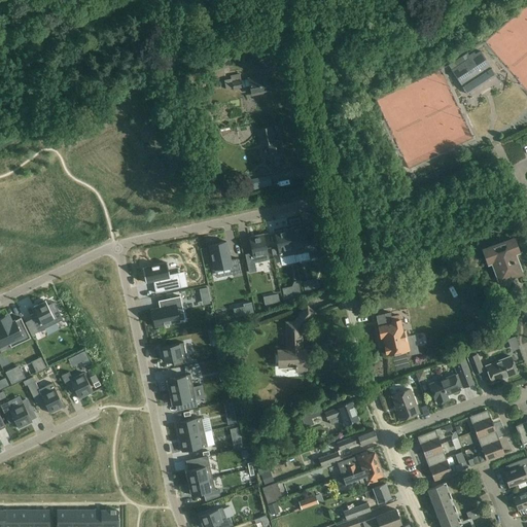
[(460,76),(470,92),(496,75),(491,68),(489,69),(484,61),(486,60),(481,51),(451,71),(457,78),(460,76)]
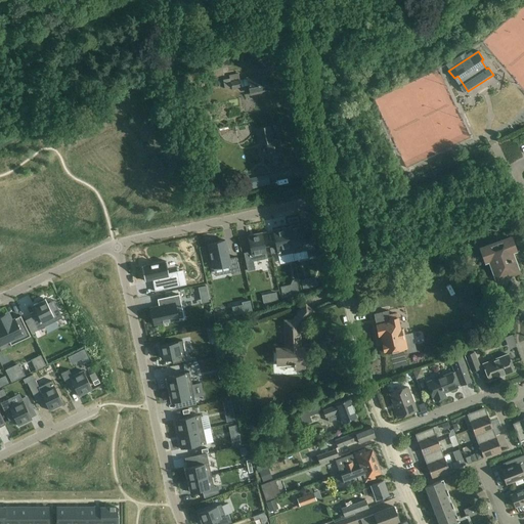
[(250,94),(257,92),(267,90),(264,77),(257,79),(256,76),(247,79),(250,94)]
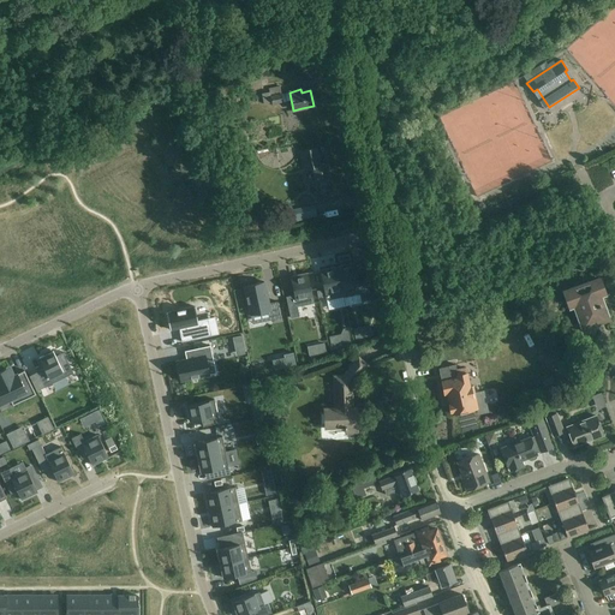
[(270,96),(272,103),(273,105),(284,102),(281,94),(270,96)]
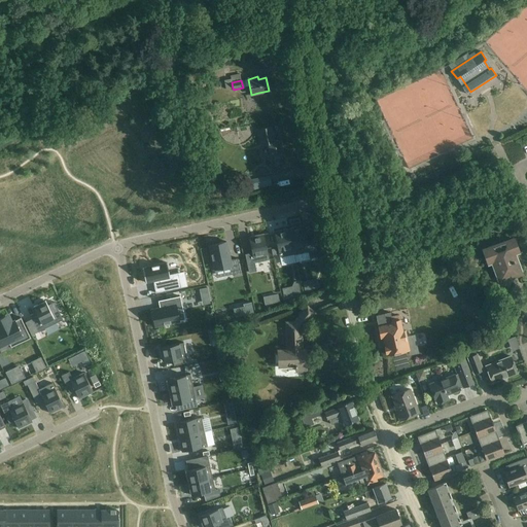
[(211,103),(209,91),(203,92),(204,97),(206,97),(208,104),(211,103)]
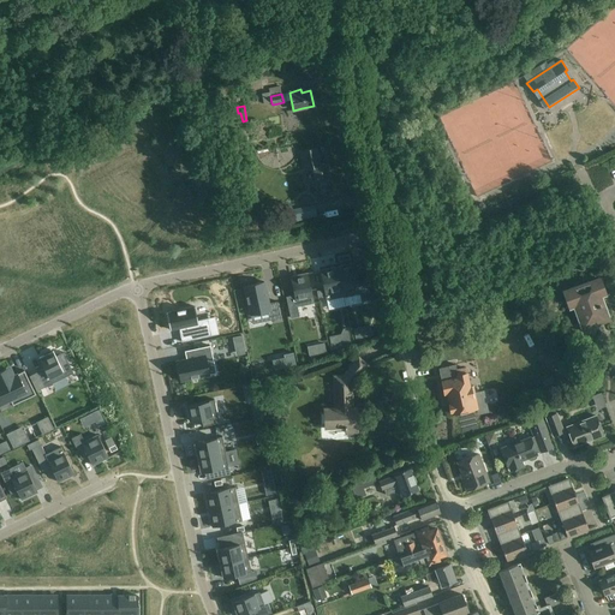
[(321,166),(317,148),(303,151),(306,171),(314,169),(317,187),(330,184),(327,165),(321,166)]
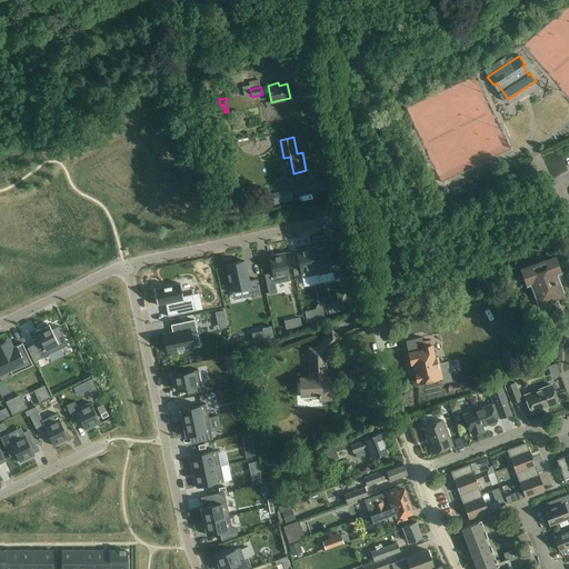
[(269,195),(271,206),(293,200),(291,189),(269,195)]
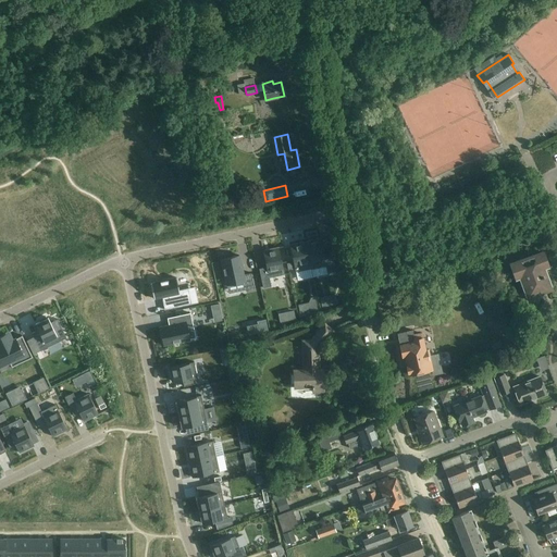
[(320,239),(305,243),(311,270),(325,267),(326,273),(335,271),(331,254),(324,256),(320,239)]
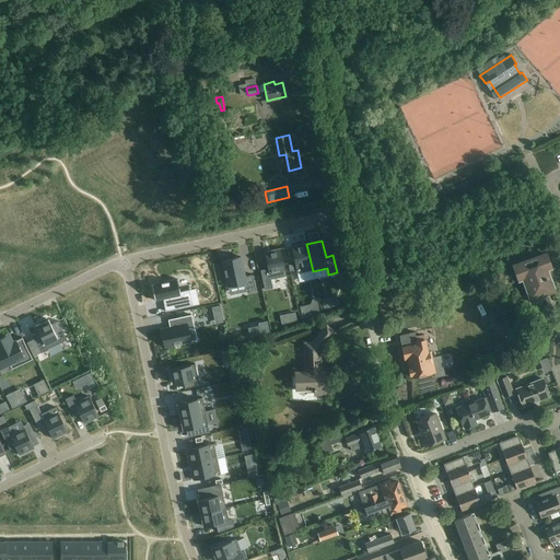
[(306,244),(291,247),(298,275),(313,271),(306,244)]
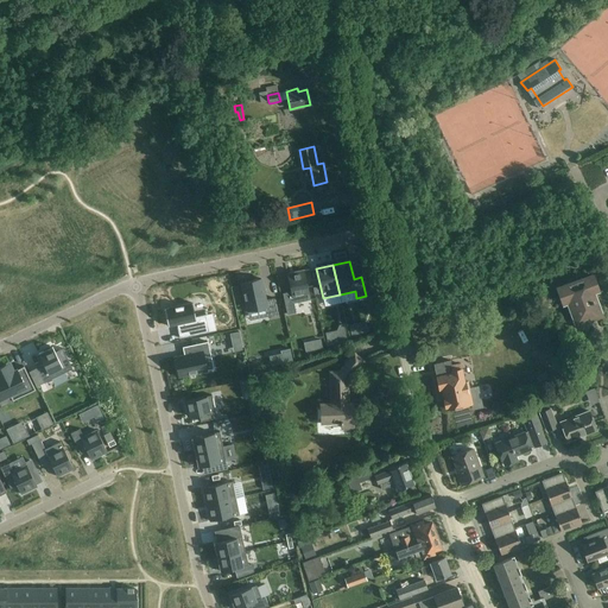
[(304,271),(286,274),(291,292),(293,304),(310,301),(304,271)]
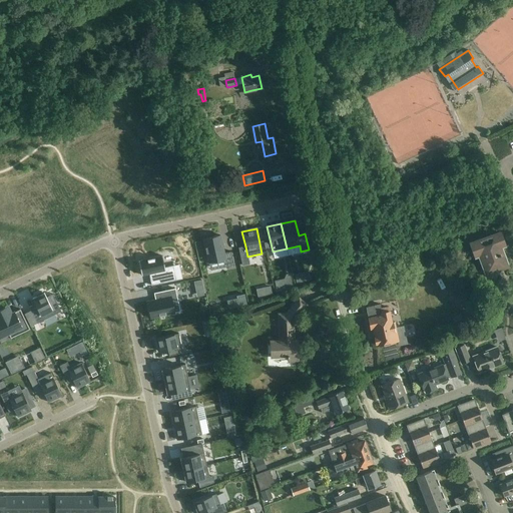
[(471,243),(472,247),(475,257),(479,255),(486,275),(508,267),(501,247),(505,246),(500,232),(471,243)]
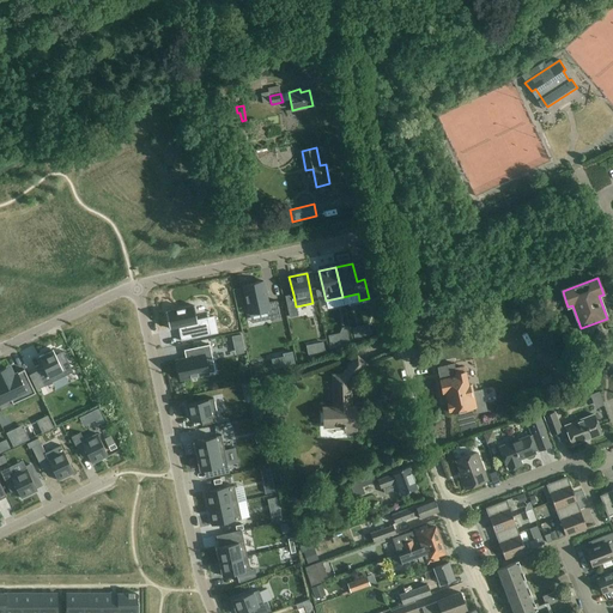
[(263,281),(243,286),(249,314),(268,310),(271,319),(280,317),(277,301),(268,303),(263,281)]
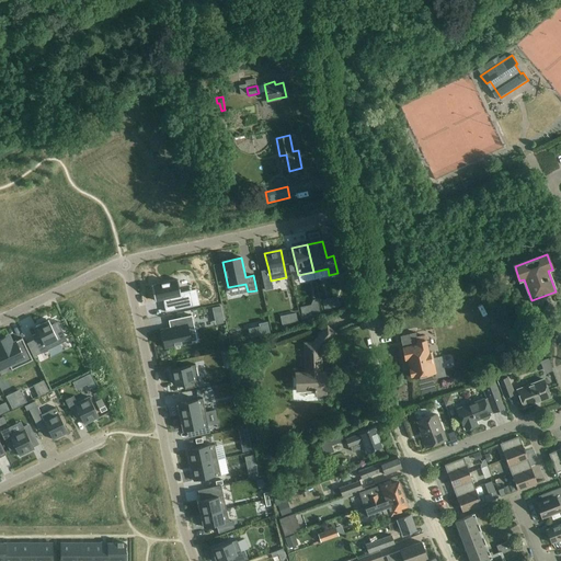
[(209,263),(202,265),(205,278),(213,276),(209,263)]
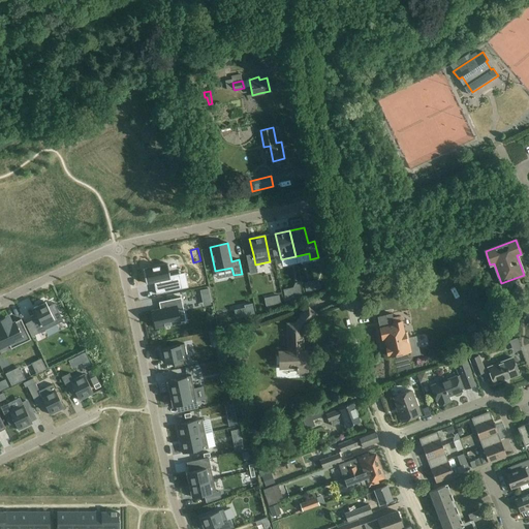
[(253,254),(246,256),(250,274),(257,272),(255,265),(253,254)]
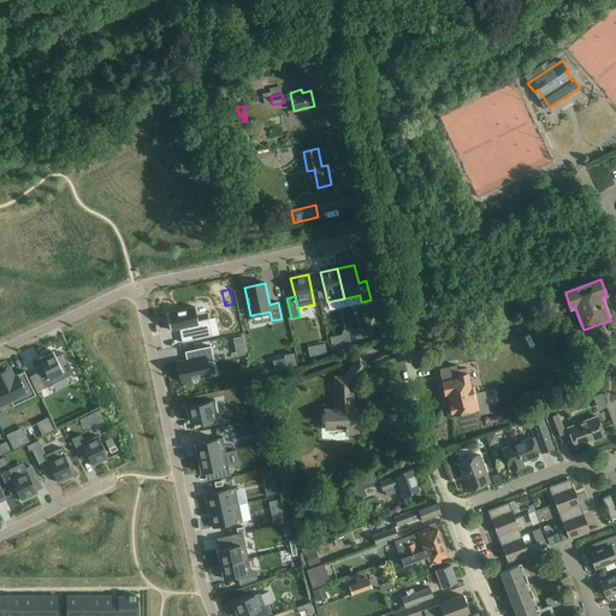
[(230,332),(238,330),(232,308),(224,311),(230,332)]
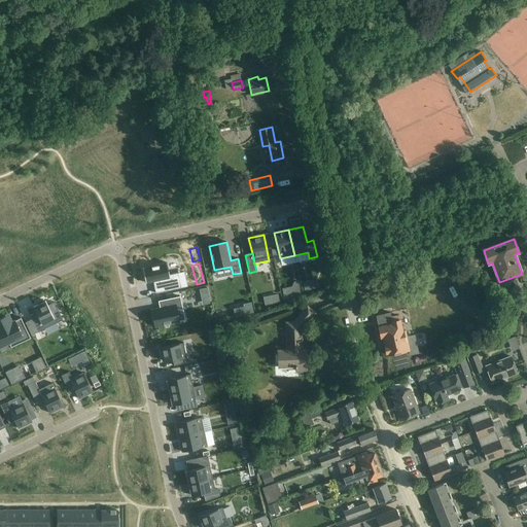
[(166,265),(142,270),(145,285),(152,284),(152,287),(150,287),(152,296),(178,290),(175,276),(169,277),(166,265)]
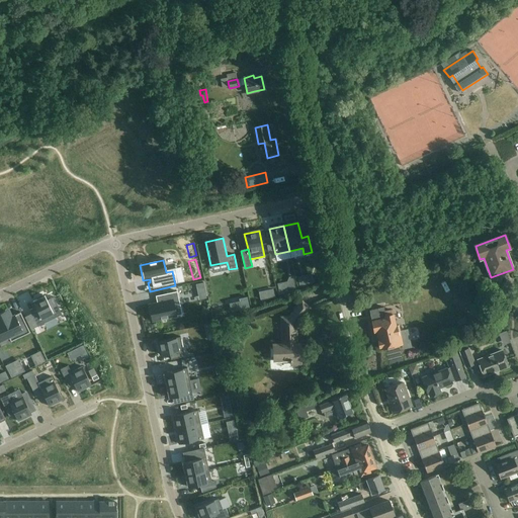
[(288,289),(295,288),(293,280),(286,282),(288,289)]
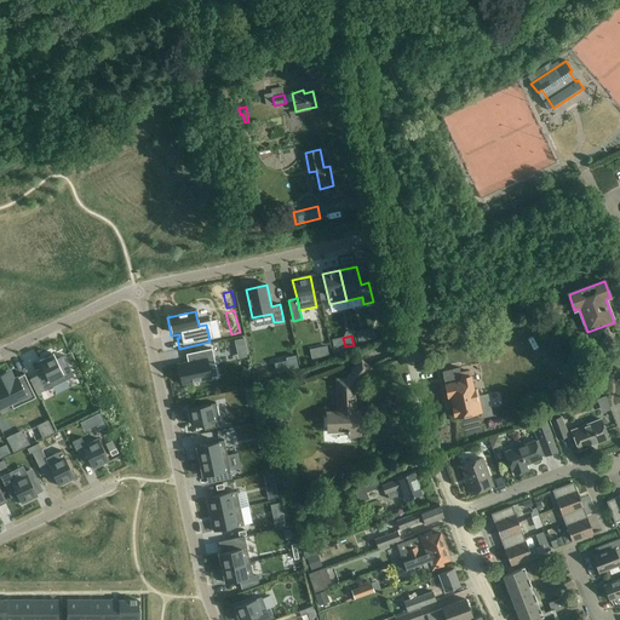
[(188,362),(178,365),(183,385),(211,379),(207,360),(213,357),(212,349),(196,352),(197,361),(188,362)]
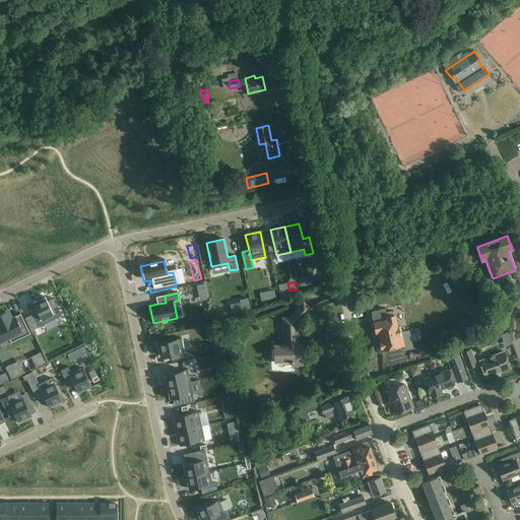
[(38,312),(31,315),(38,328),(62,316),(53,298),(47,302),(45,297),(44,298),(43,296),(36,299),(37,301),(33,303),(38,312)]
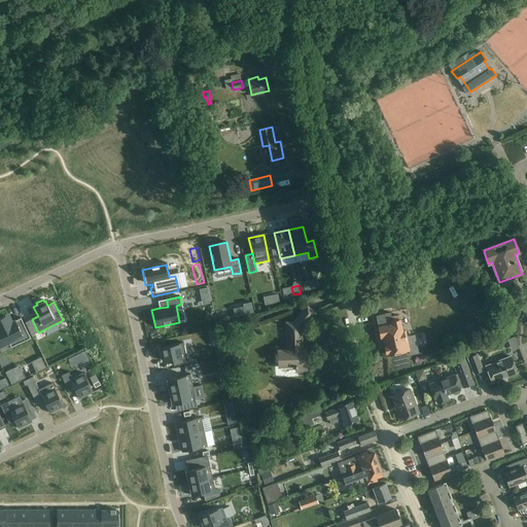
[(251,303),(243,305),(246,315),(254,313),(251,303)]
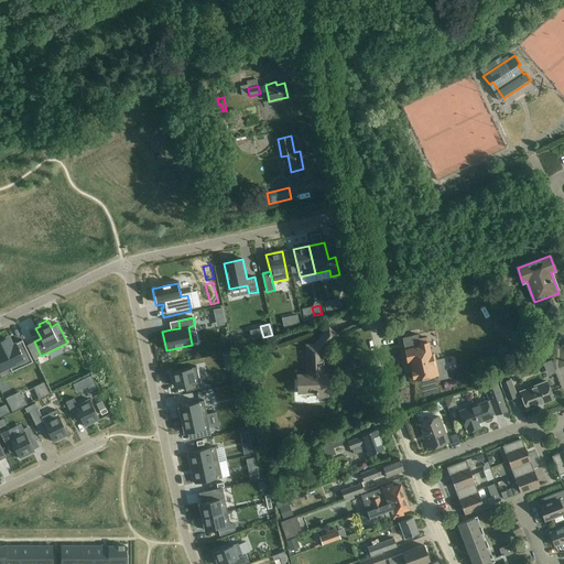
[(316,394),(316,397),(327,396),(326,373),(323,375),(322,353),(336,335),(329,328),(315,345),(306,345),(308,375),(297,376),(299,392),(315,392),(316,394)]
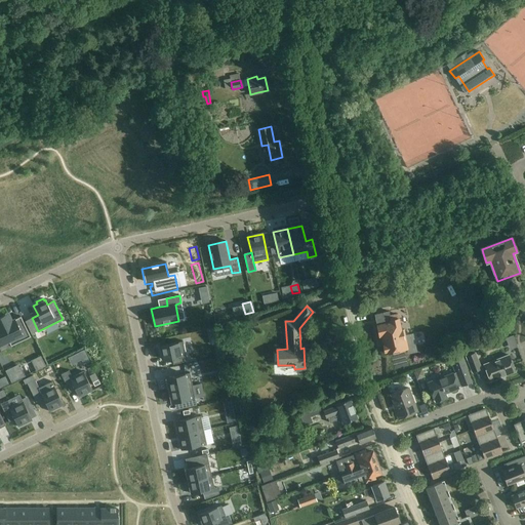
[(386,353),(407,349),(416,347),(413,334),(404,336),(403,330),(401,330),(397,315),(390,317),(389,312),(374,315),(379,340),(382,339),(386,353)]
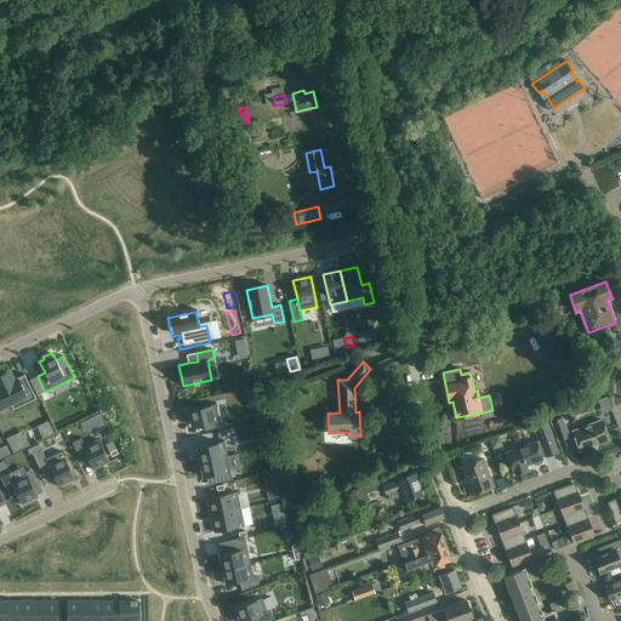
[(0,406),(10,403),(13,409),(36,398),(24,374),(13,380),(11,375),(7,377),(6,372),(0,375),(0,406)]
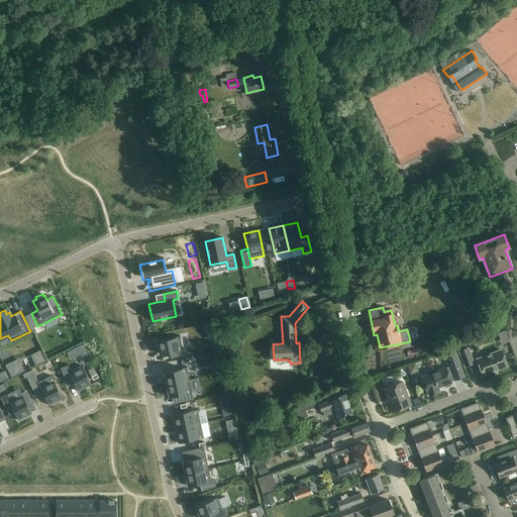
[(507,341),(504,332),(497,335),(500,343),(507,341)]
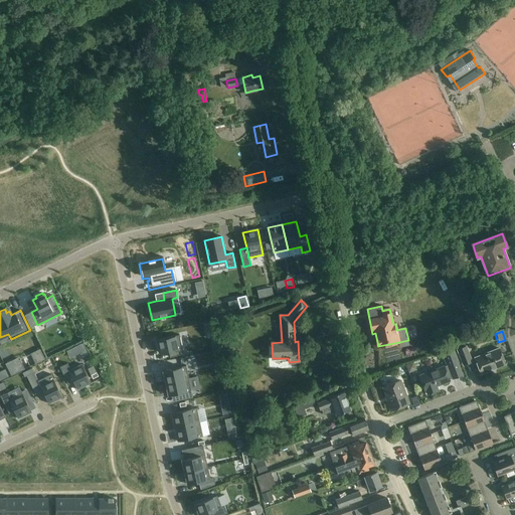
[(179,335),(156,340),(159,353),(168,351),(170,357),(184,354),(179,335)]
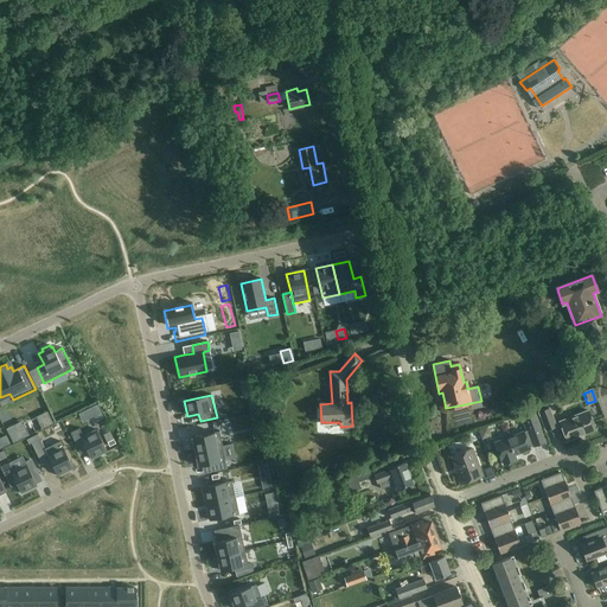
[(97,406),(90,409),(94,416),(97,421),(103,419),(97,406)]
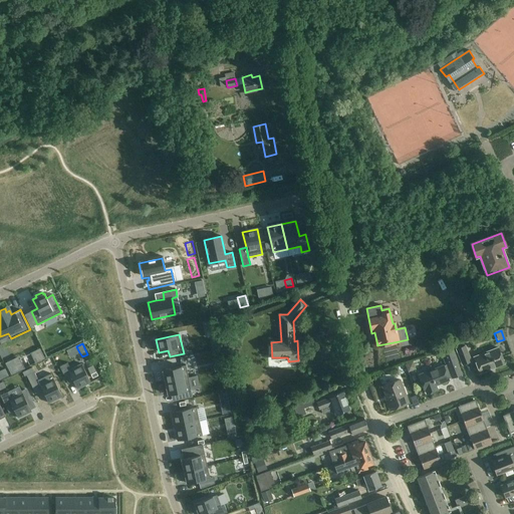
[(462,364),(471,360),(465,346),(456,349),(462,364)]
